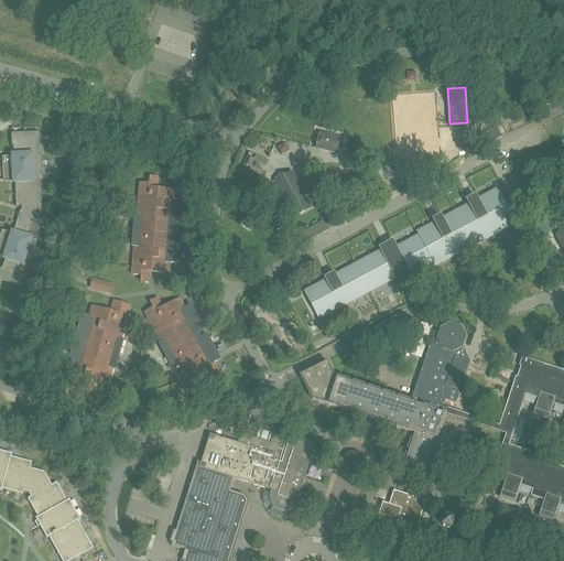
[(487,115),(473,115),(474,125),(487,123),(487,115)]
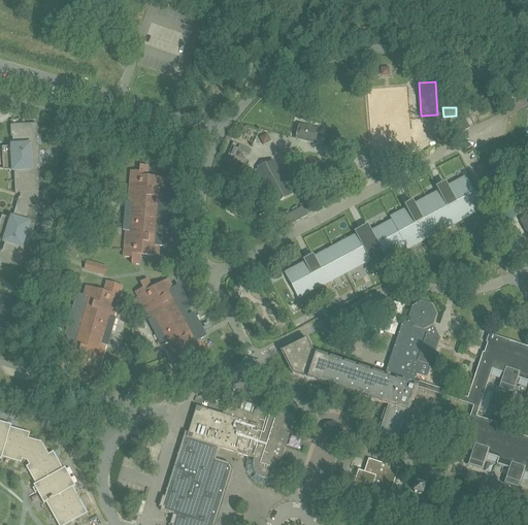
[(465,117),(447,126),(451,134),(469,125),(465,117)]
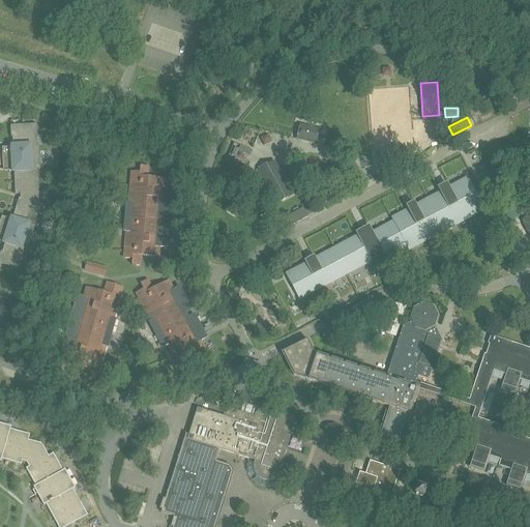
[(15,191),(43,189),(43,188),(39,189),(38,167),(40,167),(39,143),(37,144),(36,134),(37,134),(37,120),(36,120),(36,122),(11,124),(11,121),(10,121),(10,135),(11,135),(12,135),(12,149),(3,149),(3,165),(13,164),(15,191)]
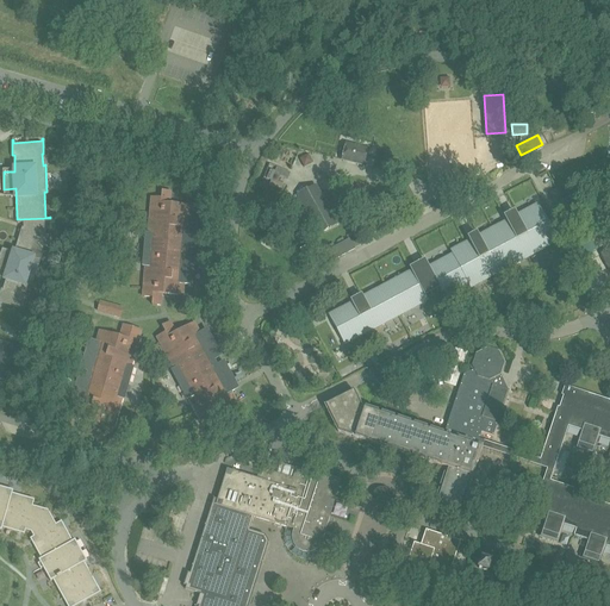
[(346,141),(342,157),(365,163),(369,147),(346,141)]
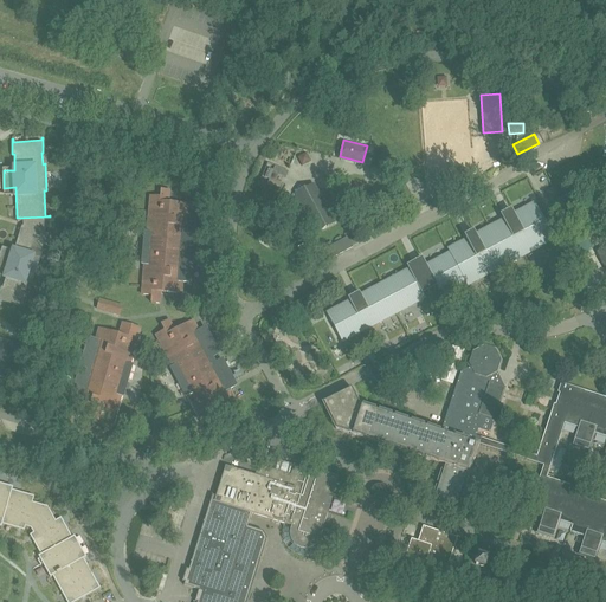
[(295,188),(315,227),(335,218),(313,179),(295,188)]
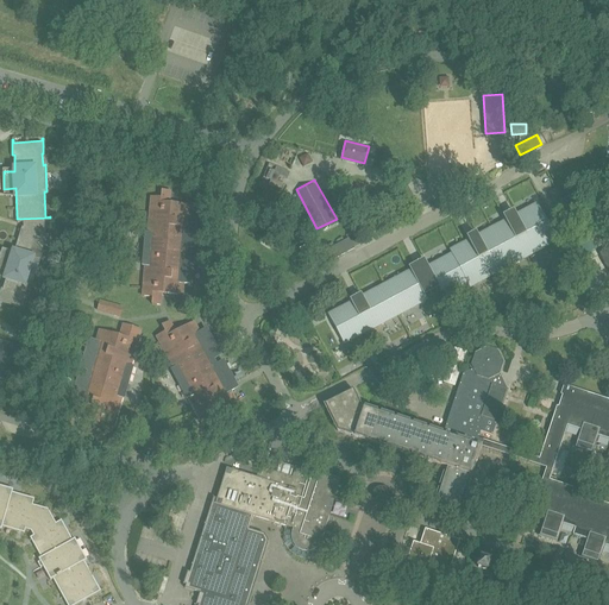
[(407,183),(397,189),(409,210),(419,205),(407,183)]
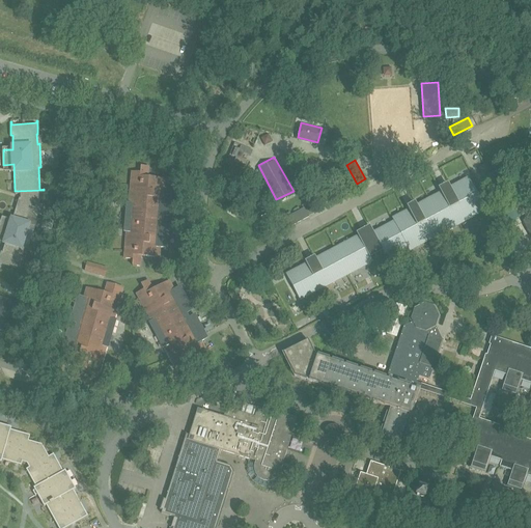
[(126,209),(126,216),(161,219),(161,213),(162,213),(163,212),(166,212),(169,188),(165,187),(166,176),(147,175),(147,171),(148,165),(141,164),(140,170),(132,170),(129,202),(132,202),(131,210),(126,209)]
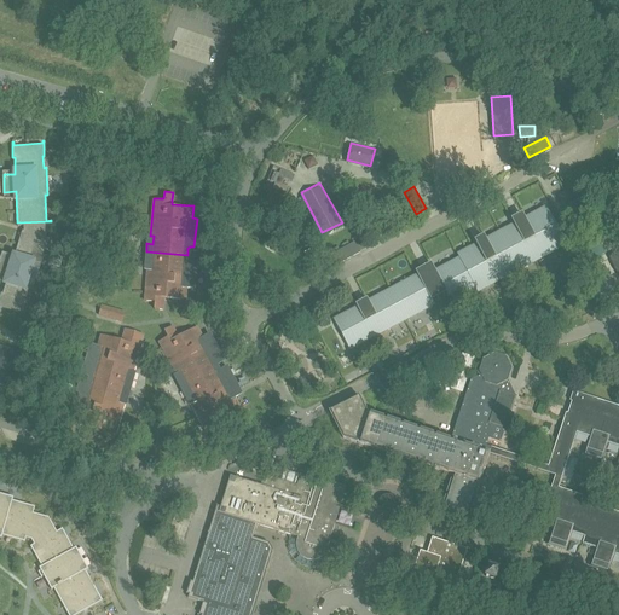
[(356,301),(356,303),(334,315),(351,346),(386,328),(383,323),(397,315),(399,320),(434,301),(433,297),(446,290),(451,299),(475,285),(476,289),(519,267),(518,265),(530,257),(531,261),(565,243),(545,204),(525,214),(524,213),(512,220),(512,221),(486,235),(485,233),(474,239),(474,242),(457,250),(458,254),(437,266),(432,259),(415,268),(416,271),(369,296),(368,294),(356,301)]
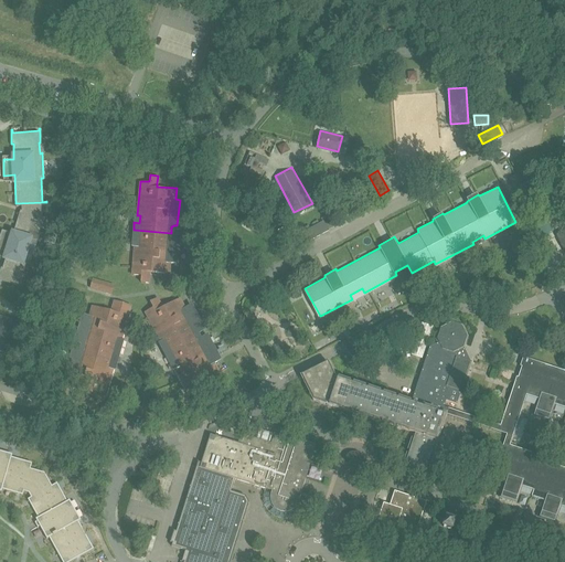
[(42,215),(46,202),(16,203),(17,203),(21,203),(21,209),(20,208),(11,236),(1,233),(0,235),(0,248),(7,252),(2,266),(1,266),(1,265),(0,267),(0,276),(24,285),(23,287),(24,287),(29,274),(28,274),(27,274),(30,262),(22,260),(29,239),(36,241),(44,215),(42,215)]
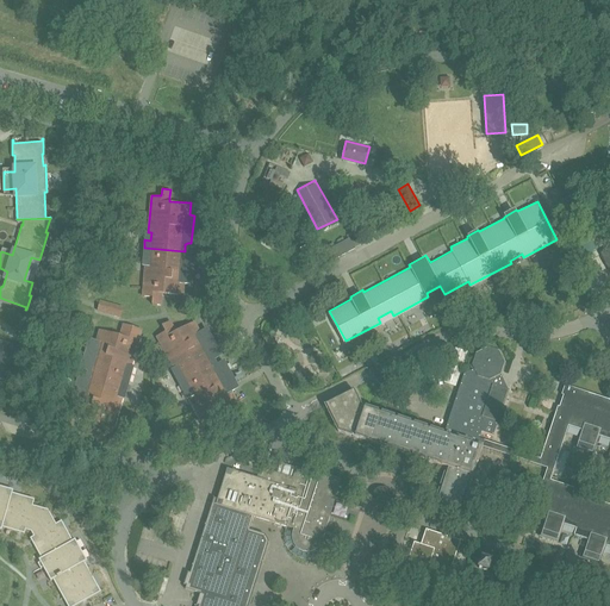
[(348,235),(328,247),(332,256),(354,244),(348,235)]
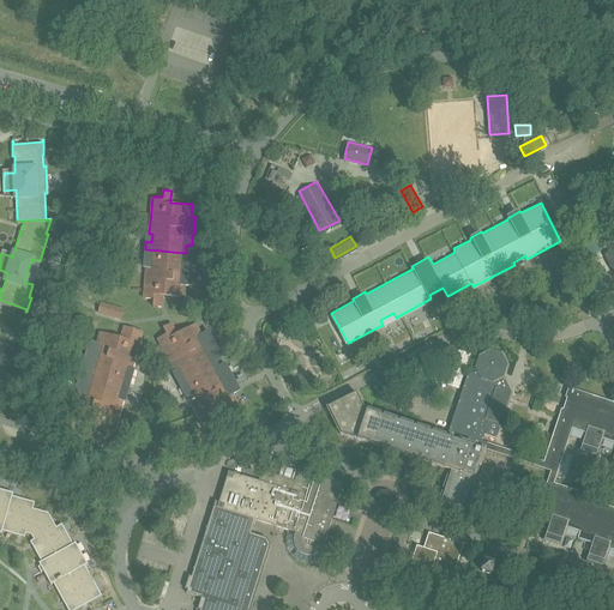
[(308,245),(302,248),(306,254),(312,252),(308,245)]
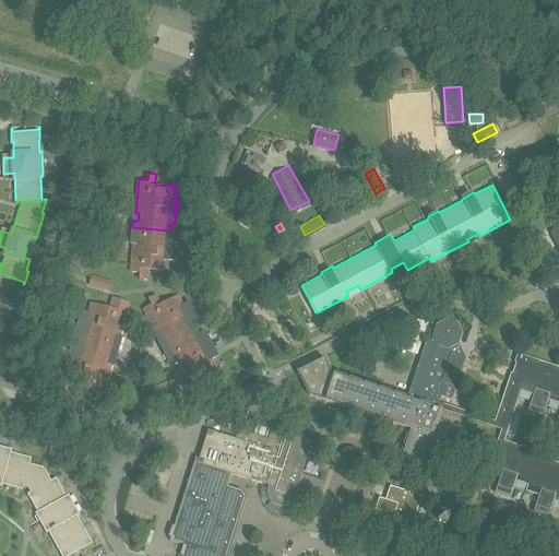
[(170,231),(169,231),(132,227),(131,241),(133,241),(131,270),(140,270),(140,278),(147,278),(147,267),(167,269),(168,258),(173,258),(175,232),(170,232),(170,231)]
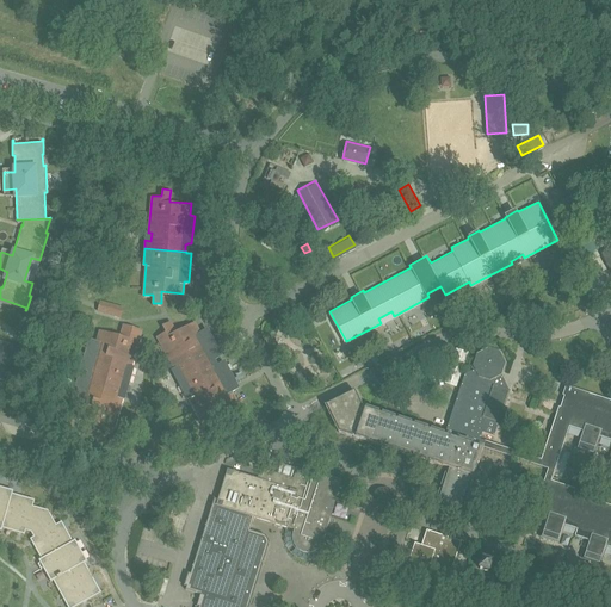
[(100,299),(98,308),(121,315),(123,305),(100,299)]
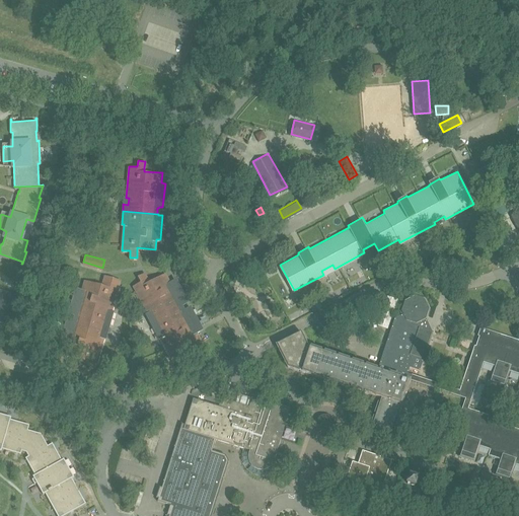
[(150,319),(153,325),(183,309),(180,304),(181,304),(181,303),(184,301),(173,280),(169,281),(165,273),(149,281),(144,272),(138,275),(141,281),(134,285),(148,312),(151,311),(154,317),(150,319)]
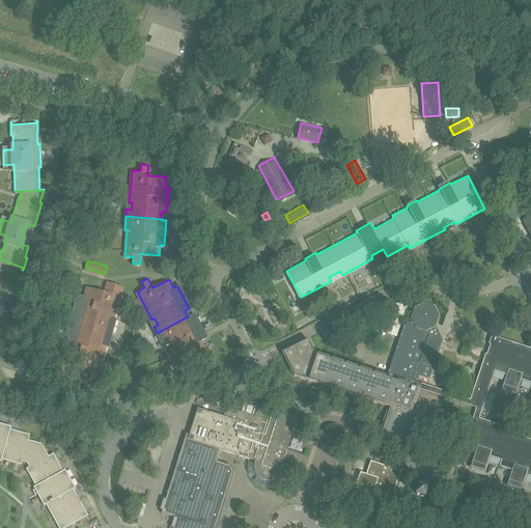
[(78,321),(112,331),(115,317),(113,317),(122,285),(110,282),(107,281),(105,290),(104,290),(87,286),(84,296),(80,295),(74,318),(77,320),(77,321),(78,321)]
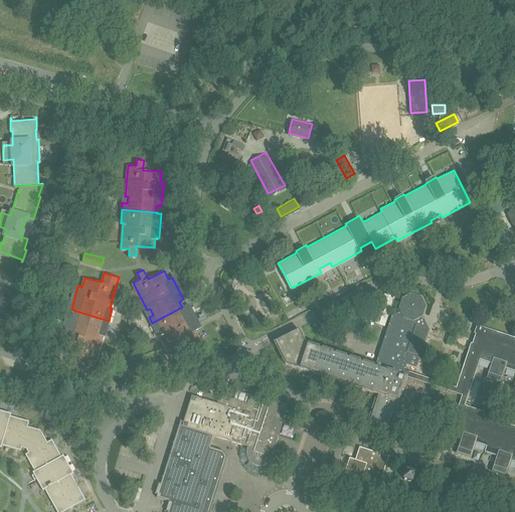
[(0,317),(6,319),(14,291),(0,286),(0,317)]
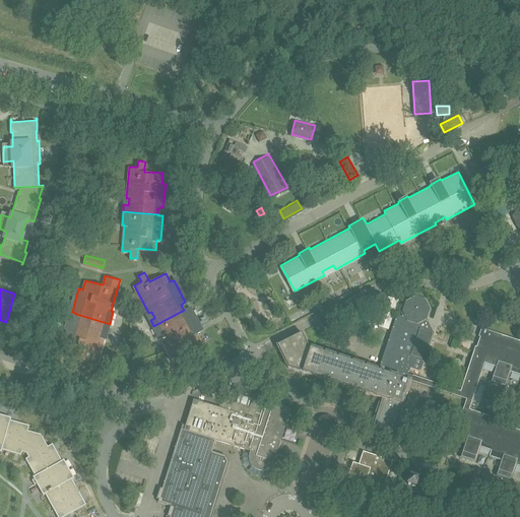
[(395,318),(378,368),(410,379),(458,395),(460,389),(408,373),(413,356),(424,360),(434,330),(433,330),(427,318),(428,316),(430,308),(426,298),(414,295),(406,299),(404,300),(401,310),(402,314),(395,318)]
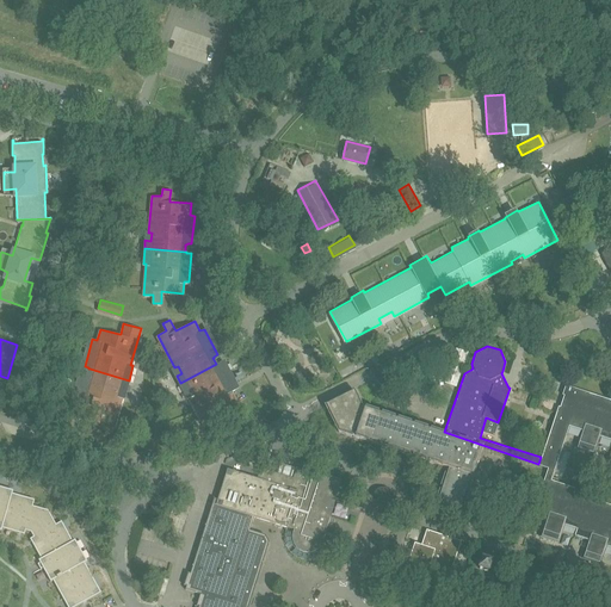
[(217,363),(216,364),(180,383),(187,397),(190,396),(204,422),(213,417),(216,425),(223,421),(218,410),(236,400),(230,390),(235,388),(222,363),(217,365),(217,363)]
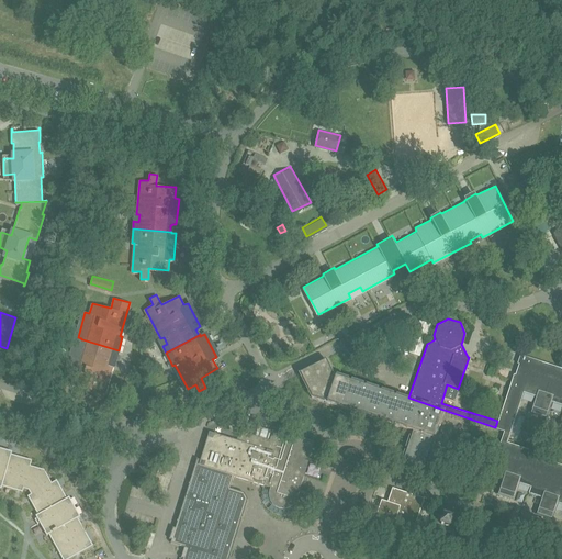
[(119,350),(82,339),(80,346),(79,345),(79,347),(75,346),(68,370),(72,372),(69,382),(88,388),(87,392),(89,392),(89,393),(102,397),(112,364),(110,362),(111,356),(116,357),(119,350)]
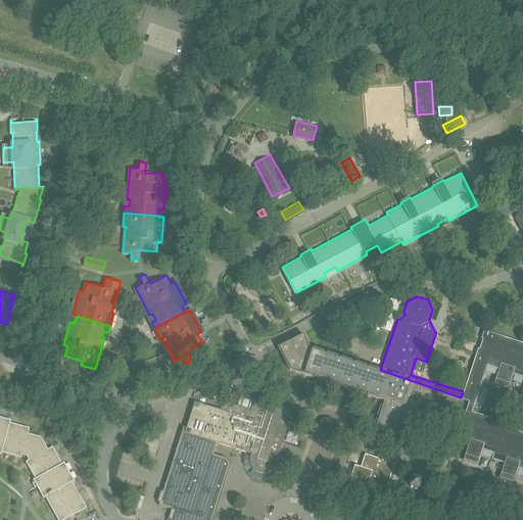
[(482,337),(479,347),(490,350),(486,363),(497,367),(492,382),(508,387),(513,372),(522,375),(522,341),(484,328),(481,336),(482,337)]
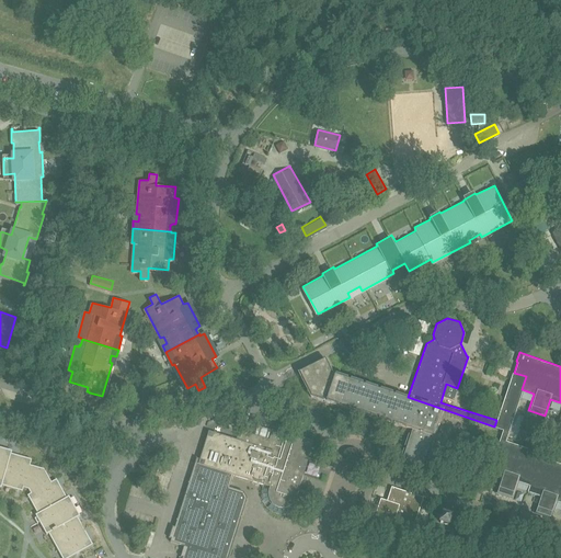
[(423,470),(443,409),(408,397),(333,372),(325,356),(298,371),(310,395),(402,425),(401,428),(408,430),(408,428),(410,428),(399,463),(423,470)]
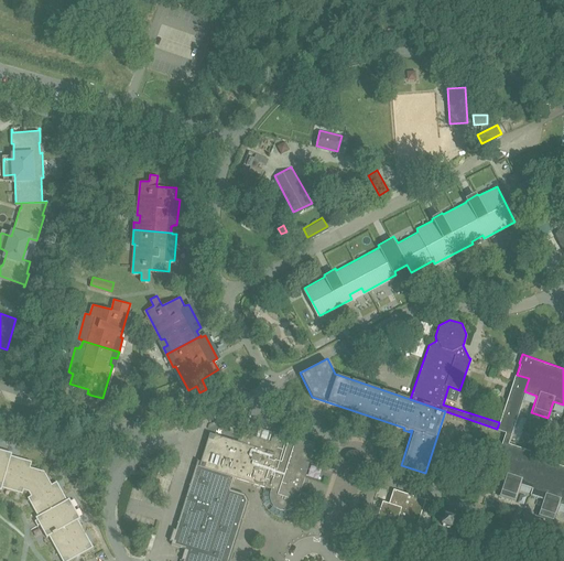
[(500,445),(507,448),(508,442),(524,391),(529,378),(517,375),(516,374),(499,422),(497,429),(506,431),(500,445)]
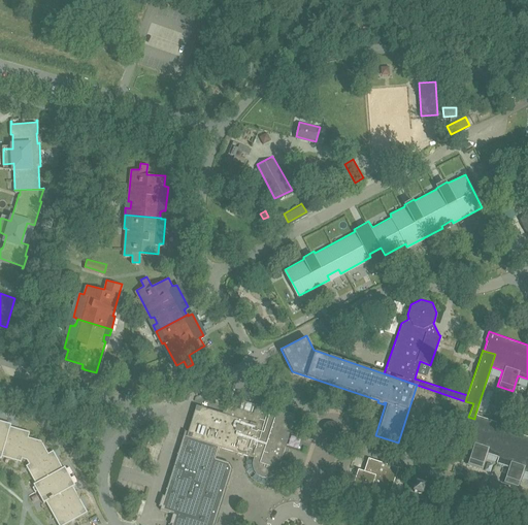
[(161,505),(160,507),(172,512),(174,512),(170,524),(213,524),(223,495),(232,466),(237,451),(244,453),(249,454),(256,456),(255,459),(255,460),(255,461),(255,463),(255,464),(255,465),(256,466),(256,468),(257,469),(258,470),(259,471),(260,471),(261,472),(262,472),(263,473),(264,473),(266,473),(267,473),(268,473),(269,473),(271,472),(272,471),(273,471),(274,470),(274,469),(275,468),(276,467),(276,465),(278,458),(281,459),(284,451),(286,445),(284,444),(284,443),(287,432),(295,435),(297,429),(289,427),(293,414),(290,414),(286,412),(284,412),(269,406),(256,402),(255,407),(253,412),(239,407),(230,404),(227,414),(223,413),(220,412),(196,404),(187,434),(184,433),(182,440),(173,464),(164,494),(161,505)]
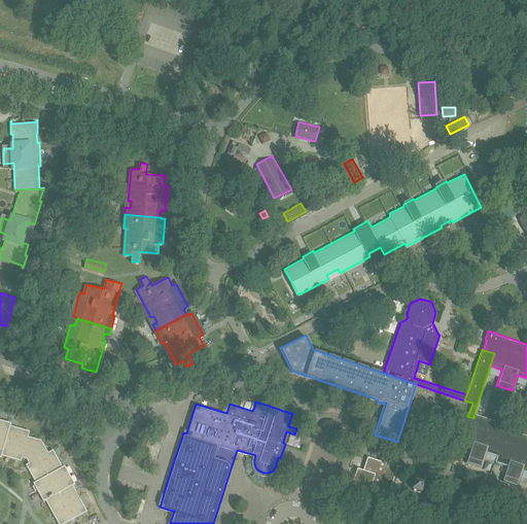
[(241,403),(239,407),(252,411),(254,407),(241,403)]
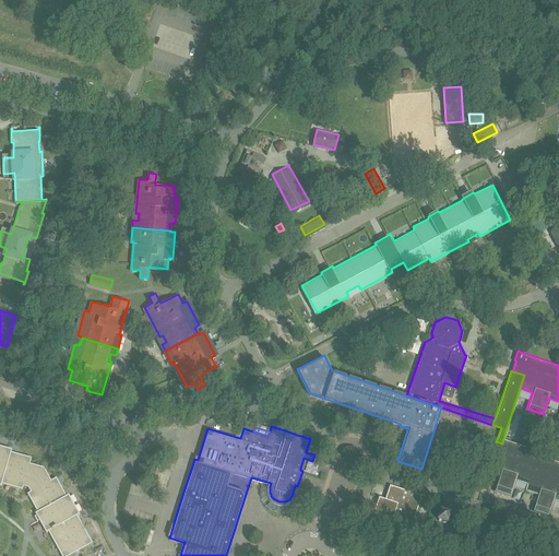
[(537,449),(503,438),(502,444),(496,441),(487,469),(499,473),(495,489),(510,495),(515,478),(527,483),(534,463),(533,463),(536,453),(537,449)]
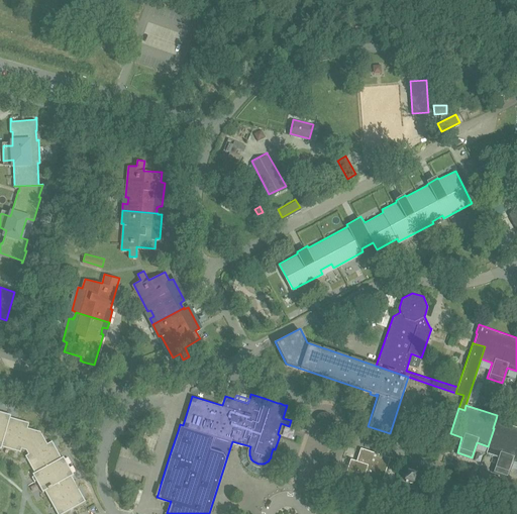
[(10,416),(11,413),(0,410),(0,446),(1,447),(2,445),(20,450),(21,447),(26,448),(28,452),(25,454),(34,471),(32,473),(33,475),(31,476),(34,480),(36,479),(42,491),(44,490),(58,513),(60,513),(86,500),(72,475),(74,474),(64,455),(62,456),(52,439),(47,442),(40,430),(27,426),(29,421),(10,416)]
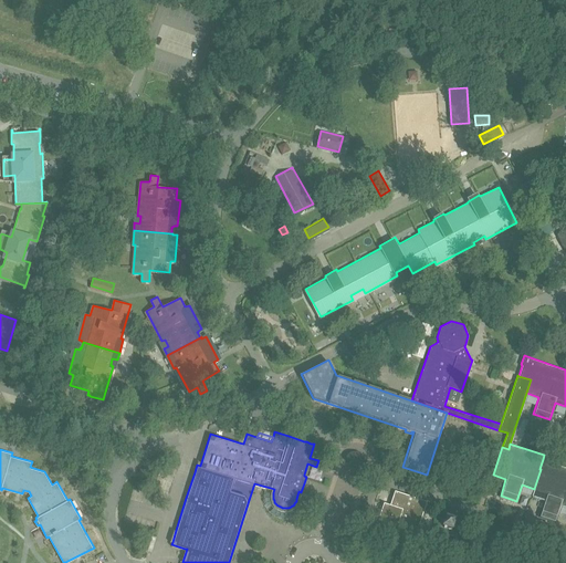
[(565,506),(565,466),(543,459),(540,469),(541,469),(534,489),(532,494),(545,499),(540,515),(556,521),(561,504),(565,506)]
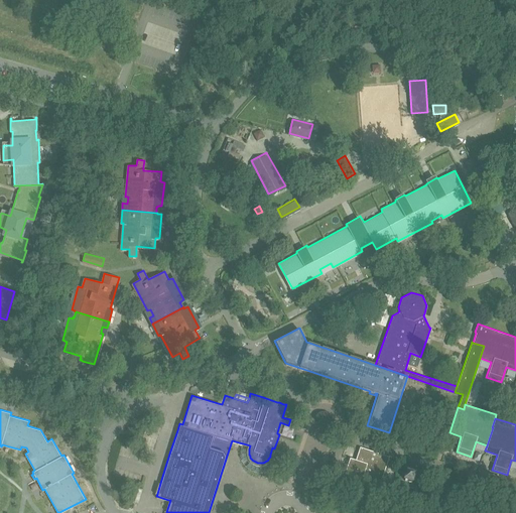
[(147,425),(142,423),(138,434),(142,436),(147,425)]
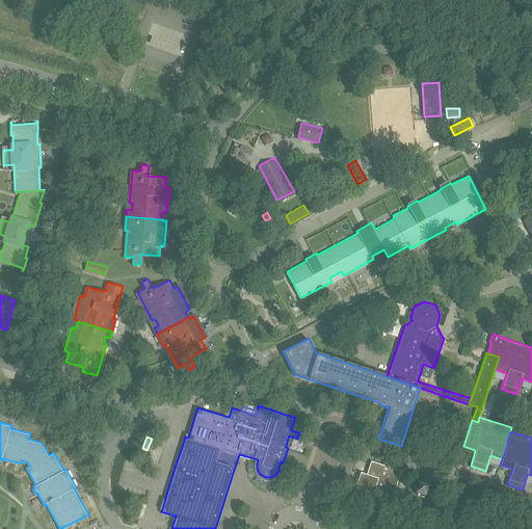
[(370,501),(389,507),(401,470),(371,460),(366,475),(368,475),(366,479),(360,477),(357,481),(353,494),(371,499),(370,501)]
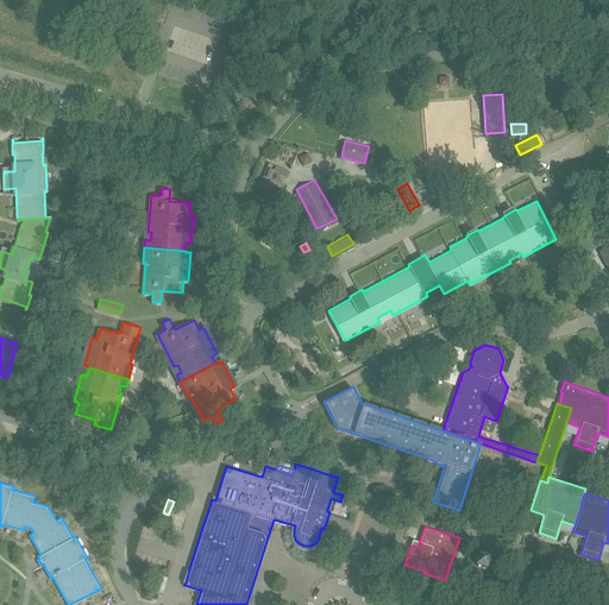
[(488,559),(481,556),(478,565),(485,567),(488,559)]
